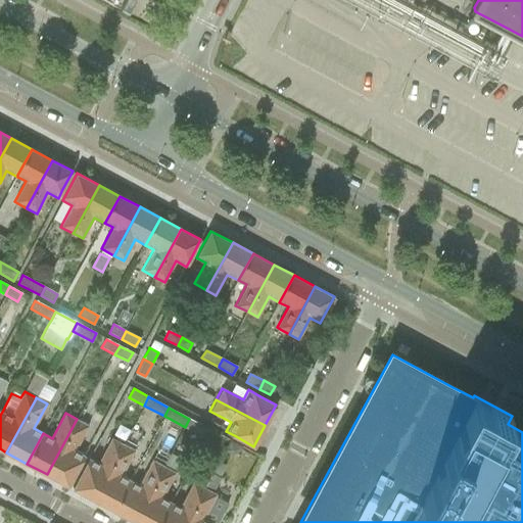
[(77,419),(47,474),(67,485),(78,468),(84,456),(75,450),(88,426),(77,419)]
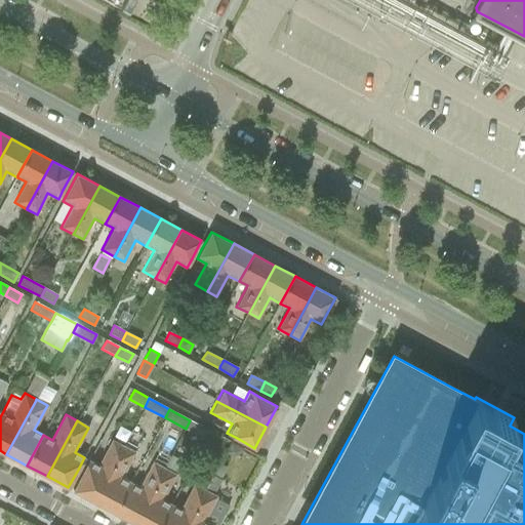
[(190,420),(186,429),(204,439),(208,431),(190,420)]
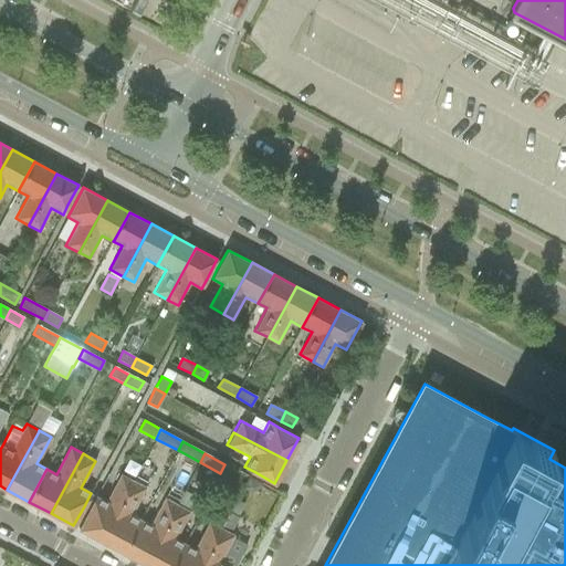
[(144,463),(135,479),(147,485),(156,470),(144,463)]
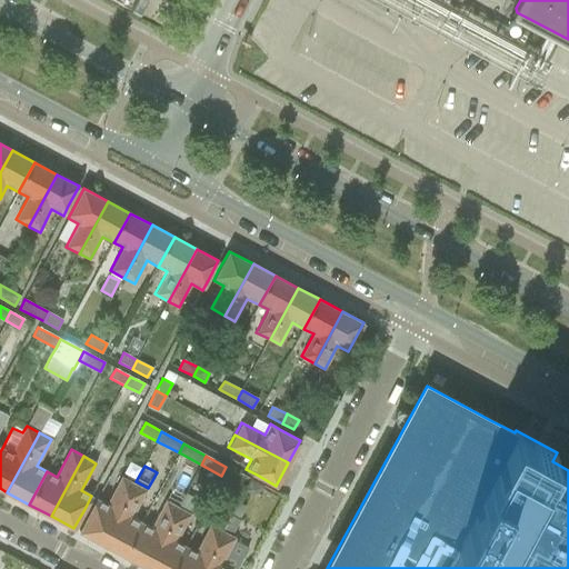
[(89,511),(79,531),(101,543),(133,483),(121,477),(107,503),(97,498),(89,511)]
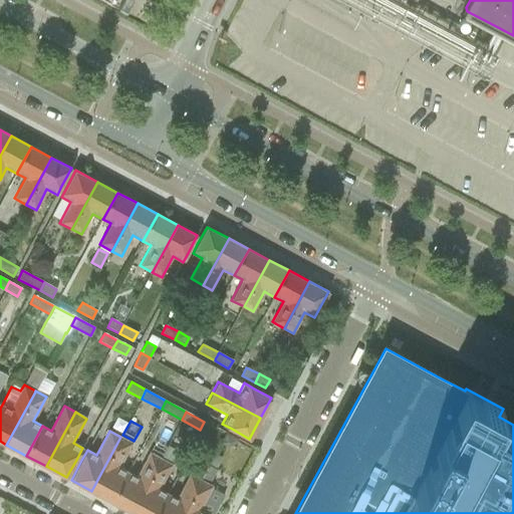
[(227,434),(221,444),(227,447),(234,446),(237,439),(227,434)]
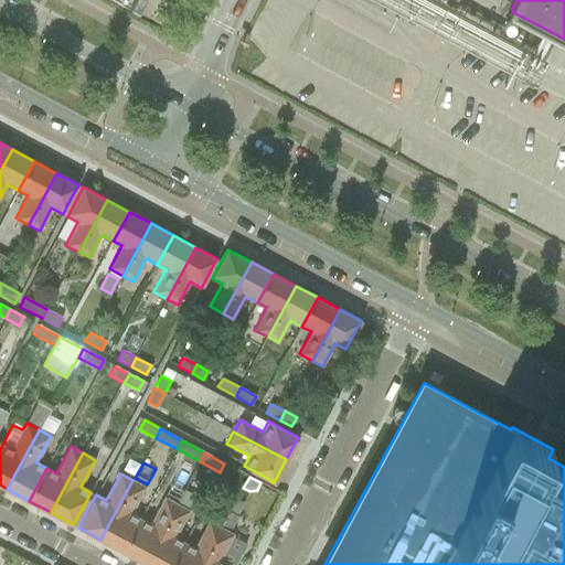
[(132,480),(100,540),(123,552),(140,519),(131,513),(146,487),(132,480)]
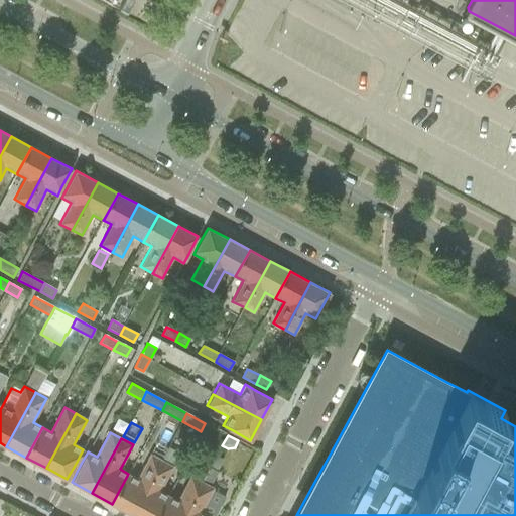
[(128,474),(112,504),(132,514),(161,461),(161,460),(148,453),(141,449),(128,474)]
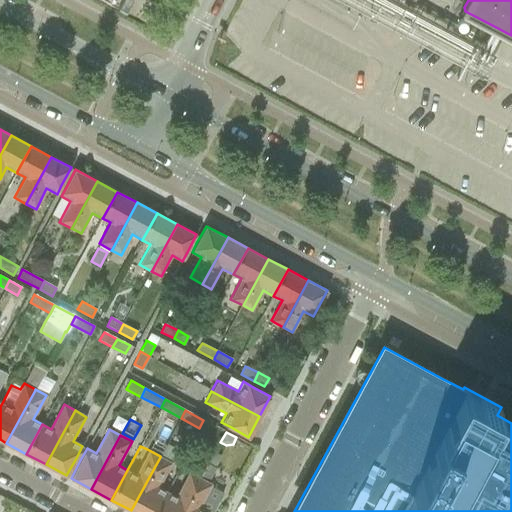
[(160,457),(131,510),(134,511),(156,511),(167,491),(158,487),(171,462),(160,456),(160,457)]
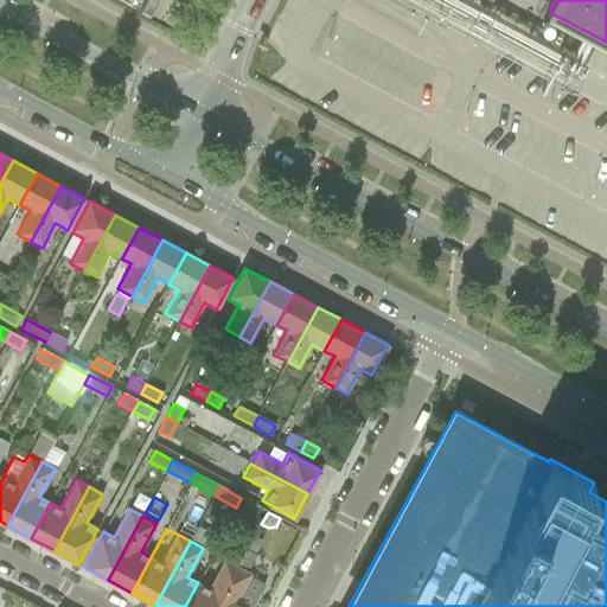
[(232,548),(225,561),(237,567),(244,554),(243,554),(232,548)]
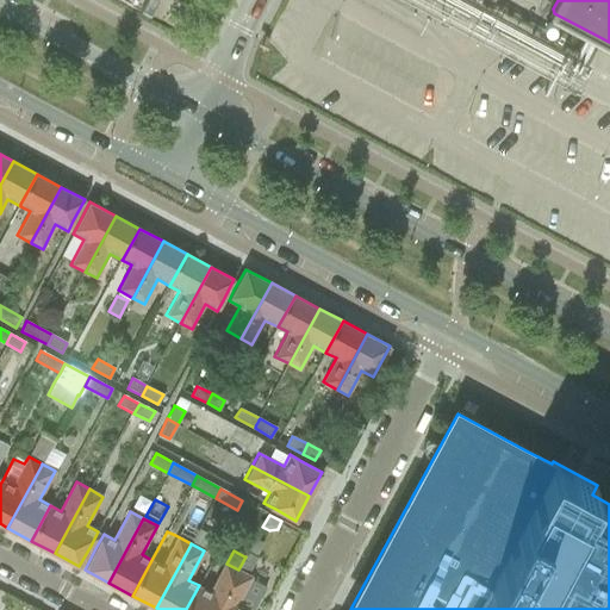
[(246,556),(238,570),(248,574),(257,558),(253,555),(248,553),(247,553),(246,556)]
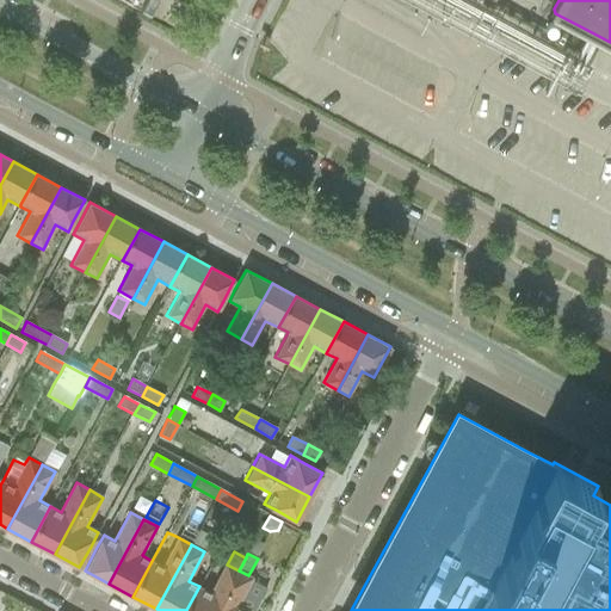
[(199,586),(186,610),(217,610),(239,571),(227,565),(226,563),(210,592),(199,586)]
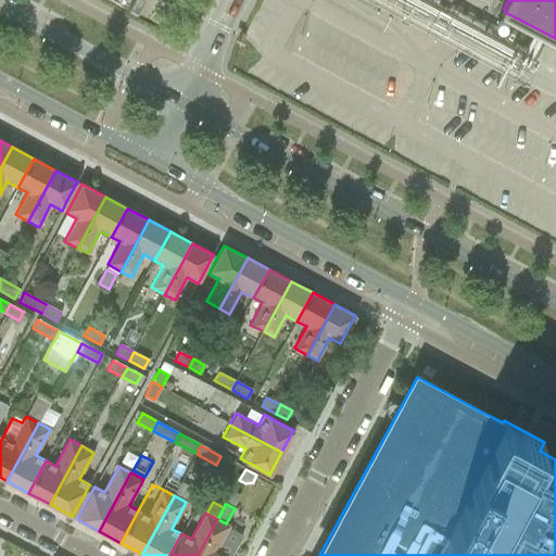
[(217,519),(198,555),(230,555),(242,535),(229,528),(229,526),(226,523),(217,519)]
